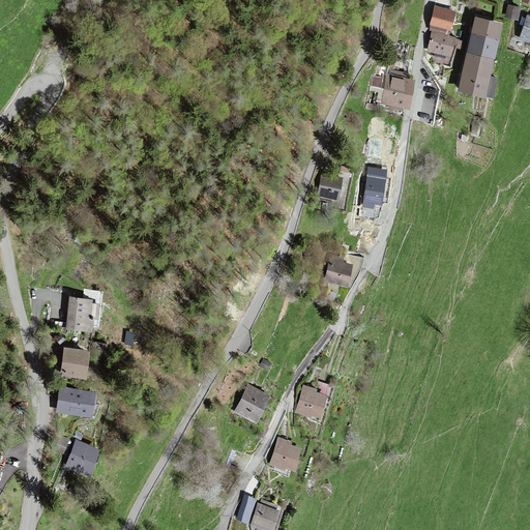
[(457,11),(435,5),(430,25),(451,30),(457,11)]
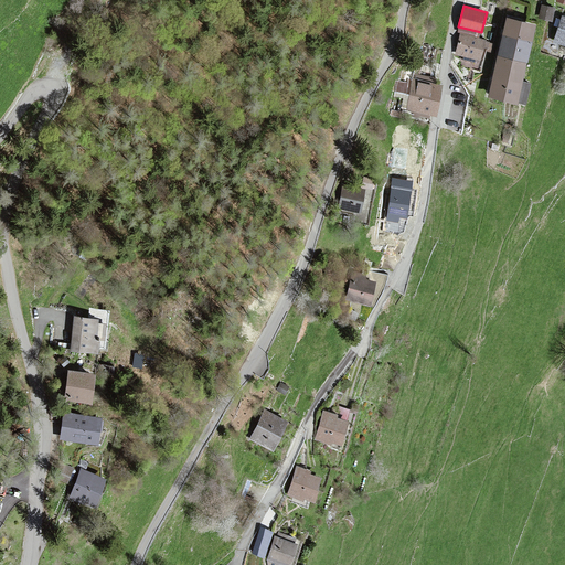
[(555,9),(542,6),(539,17),(552,20),(555,9)]
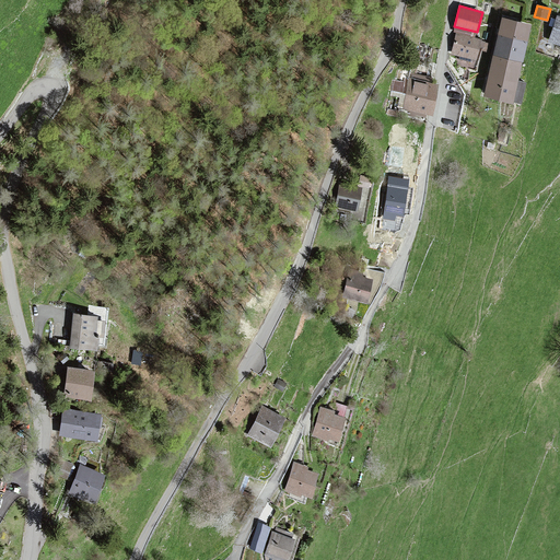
[(532,24),(502,18),(498,35),(493,55),(483,96),(522,105),(527,82),(518,81),(523,62),(528,42),(532,24)]
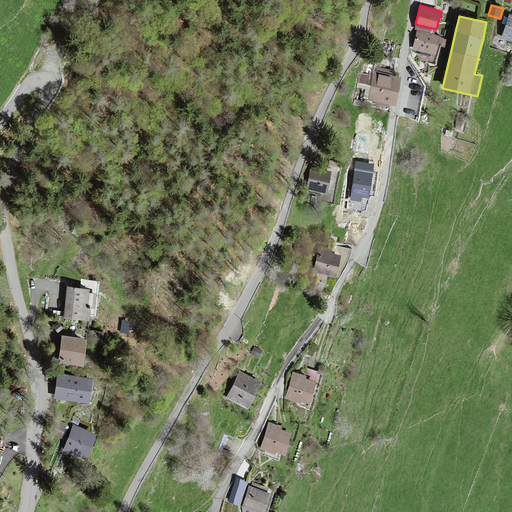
[(511,16),(510,16),(502,37),(511,39),(511,16)]
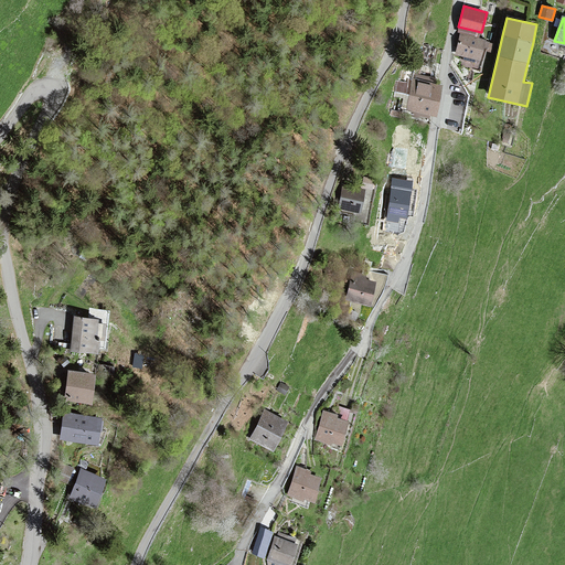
[(487,41),(461,34),(456,54),(482,60),(487,41)]
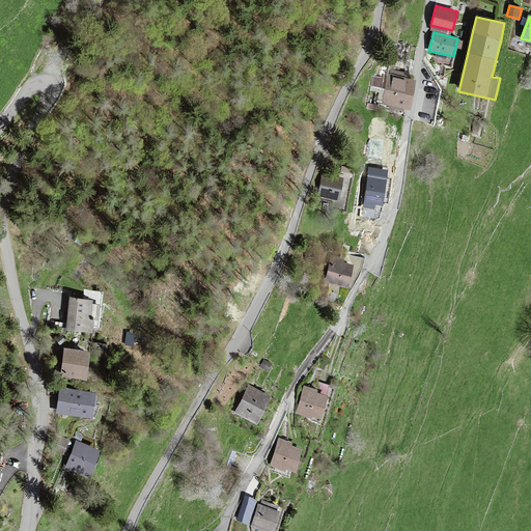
[(389,76),(384,103),(409,108),(414,80),(389,76)]
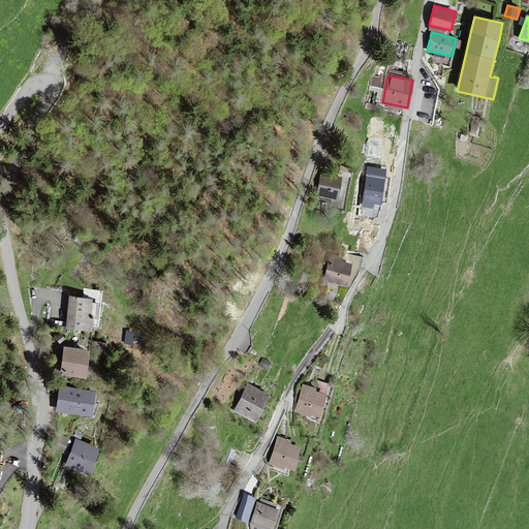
[(350,167),(341,165),(339,176),(348,178),(350,167)]
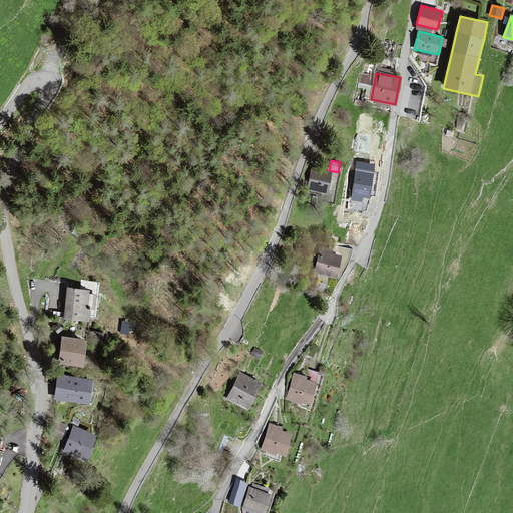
[(358,163),(352,199),(362,200),(362,195),(370,196),(374,165),(358,163)]
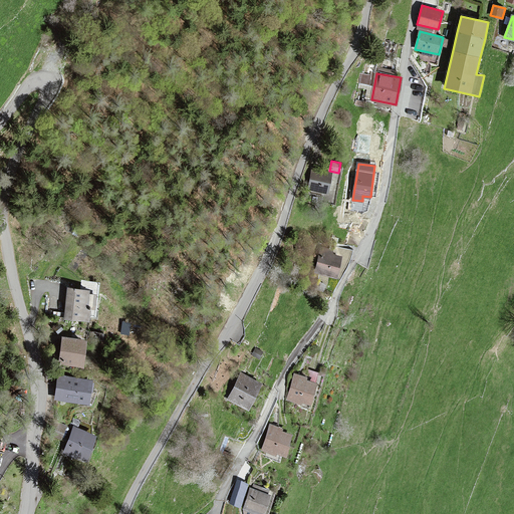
[(313,169),(309,190),(327,193),(331,173),(313,169)]
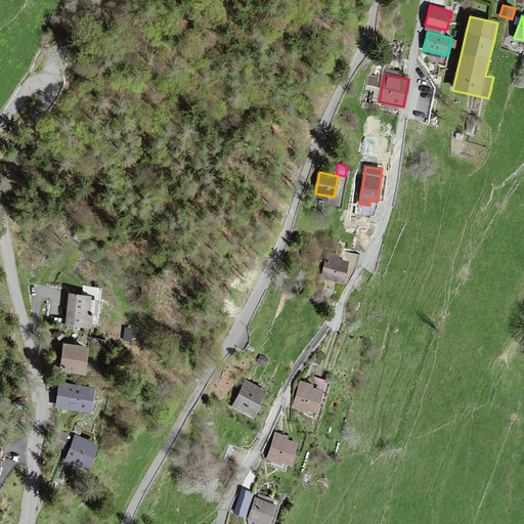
[(339,255),(329,253),(322,277),(343,282),(348,261),(338,259),(339,255)]
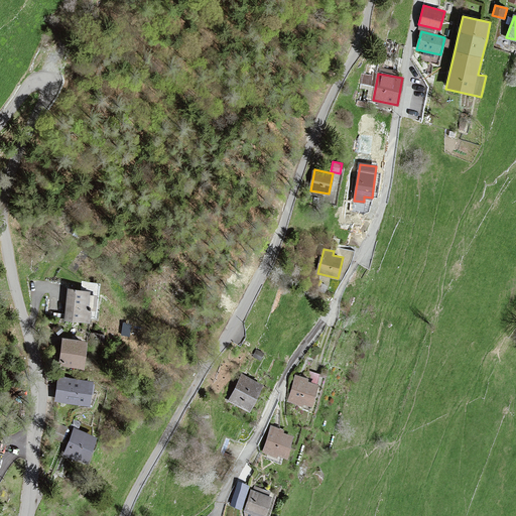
[(89,295),(90,291),(69,289),(66,319),(89,321),(90,308),(95,308),(96,296),(89,295)]
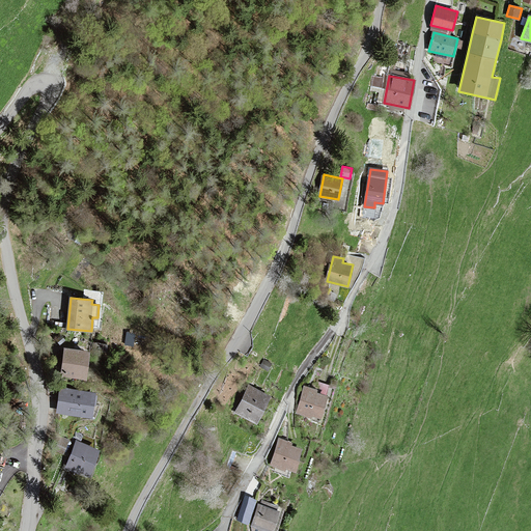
[(85,379),(89,352),(65,348),(61,375),(85,379)]
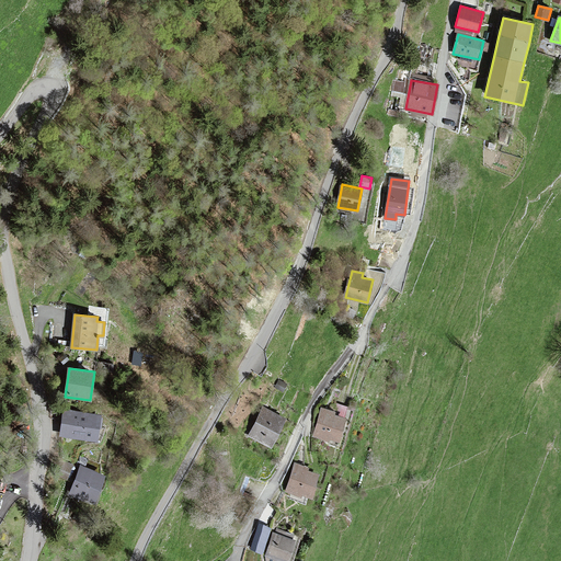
[(96,441),(101,414),(65,409),(60,435),(96,441)]
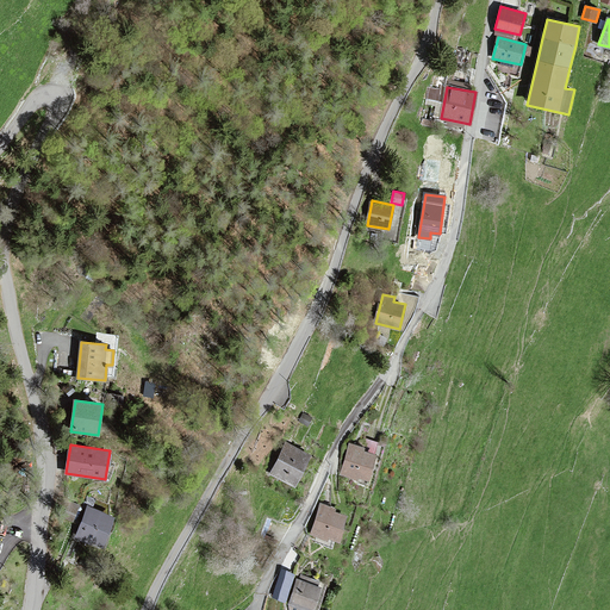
[(287,444),(272,474),(296,485),(311,455),(287,444)]
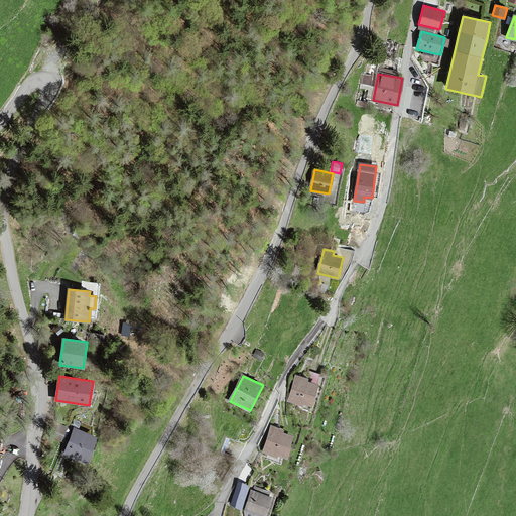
[(295,376),(288,401),(301,405),(302,402),(311,405),(317,385),(306,382),(306,379),(295,376)]
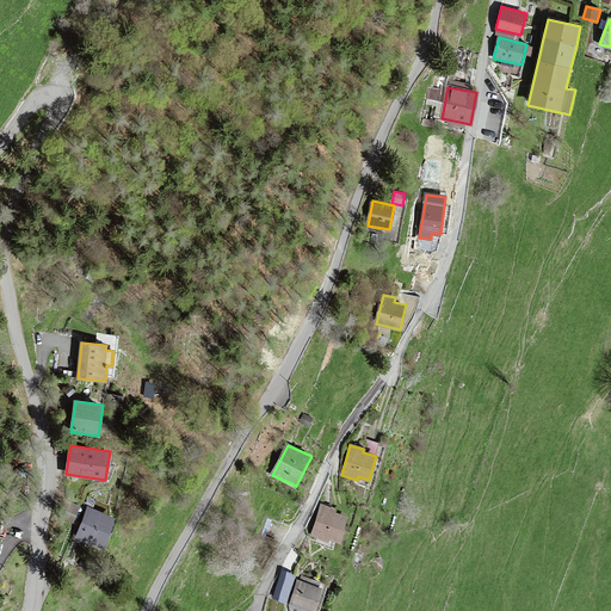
[(322,505),(312,536),(328,542),(329,538),(340,542),(349,517),(334,512),(335,510),(322,505)]
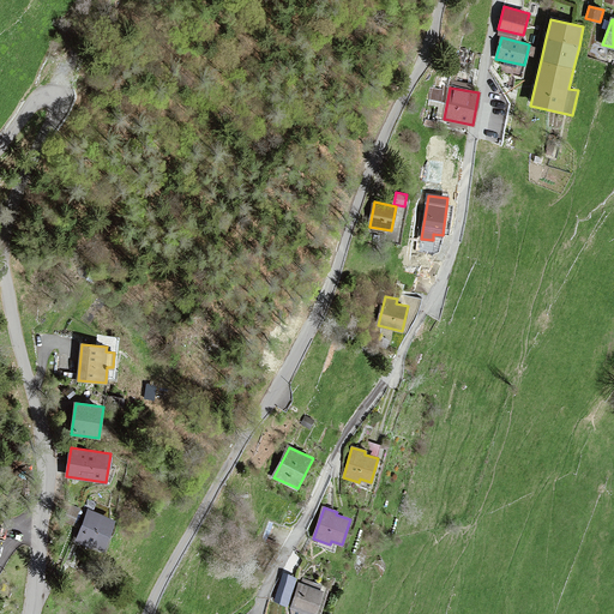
[(115,522),(90,511),(78,540),(103,551),(115,522)]
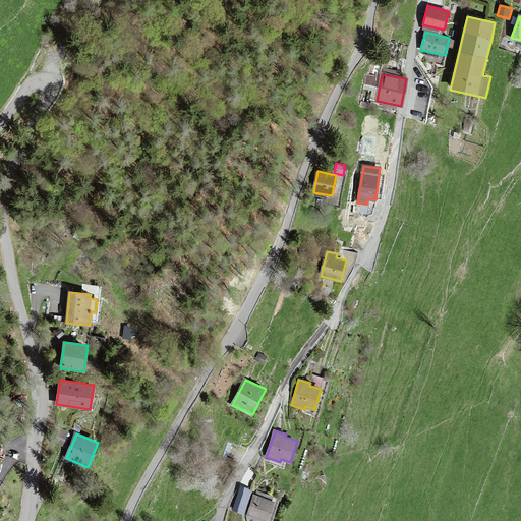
[(250,490),(240,486),(233,509),(243,512),(250,490)]
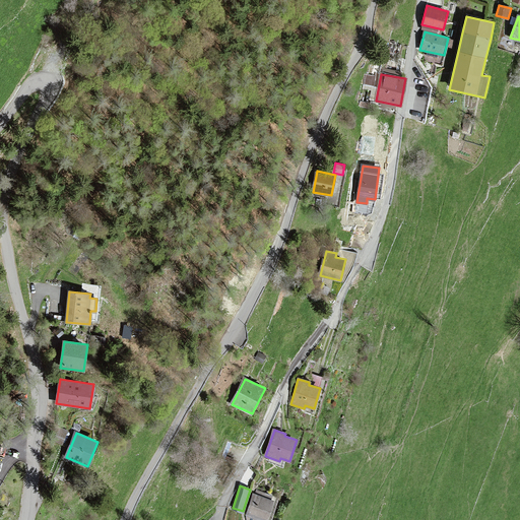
[(270,500),(271,496),(258,491),(256,495),(253,494),(246,515),(249,516),(247,519),(266,519),(273,502),(270,500)]
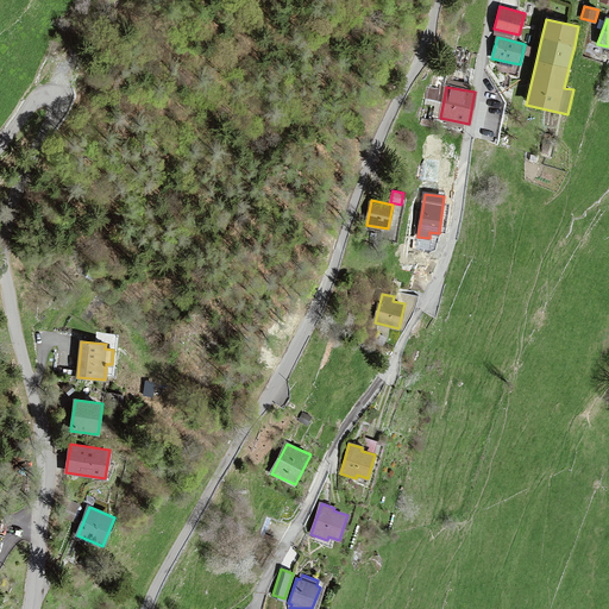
All buildings are outlined.
